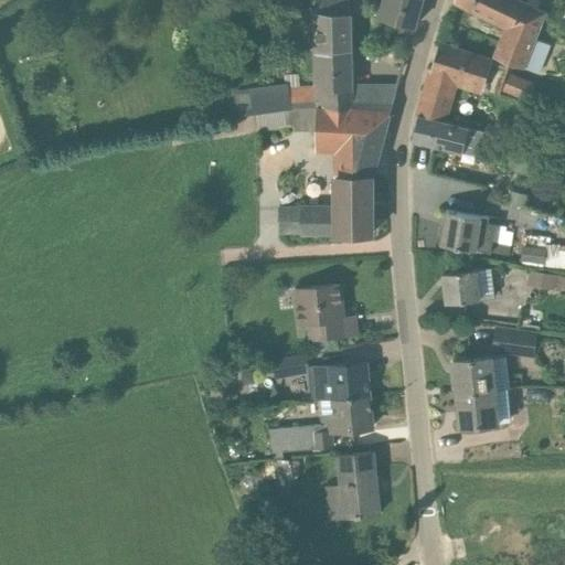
[(309,53),(351,54),(349,0),(313,0),(315,49),(309,49),(309,53)]
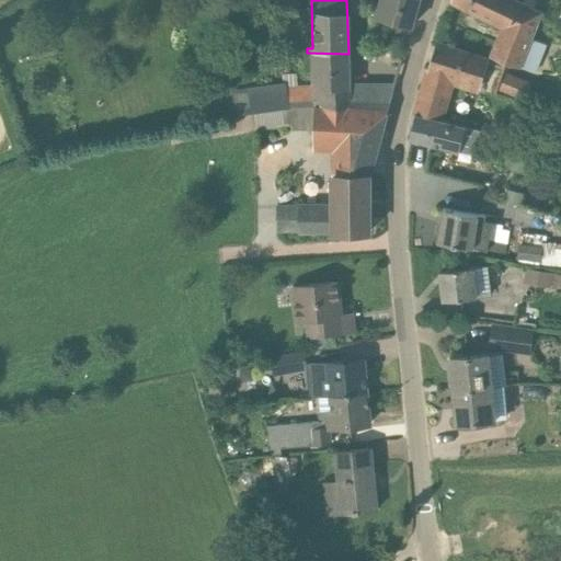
[(411,27),(419,0),(378,0),(374,18),(411,27)]
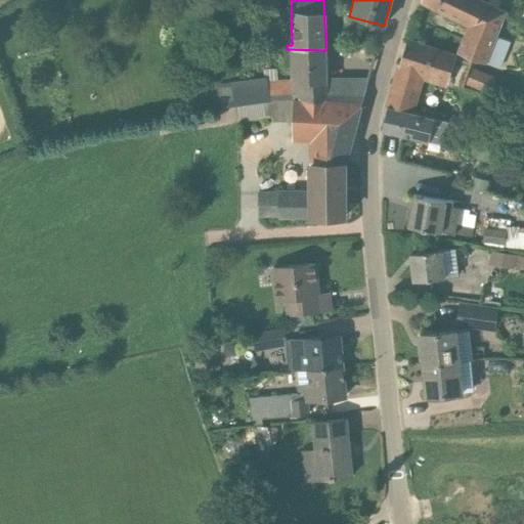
[(499,68),(510,41),(494,35),(503,13),(476,0),(421,0),(422,1),(467,26),(457,51),(499,68)]
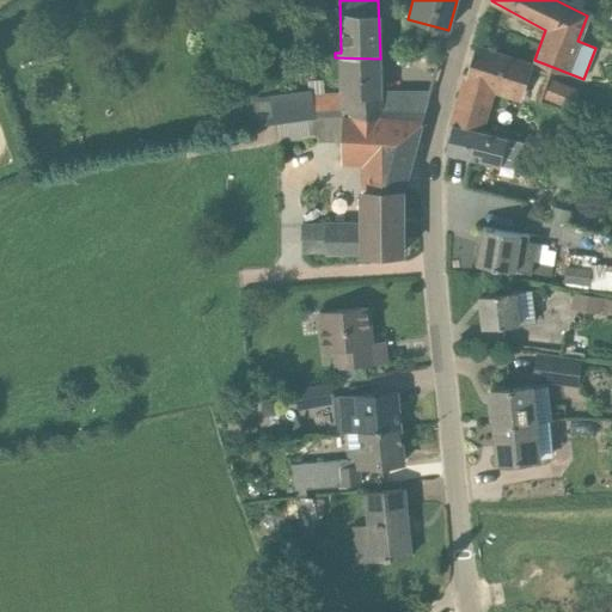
[(464,85),(495,95),(495,92),(521,101),(532,67),(475,49),(465,78),(464,85)]
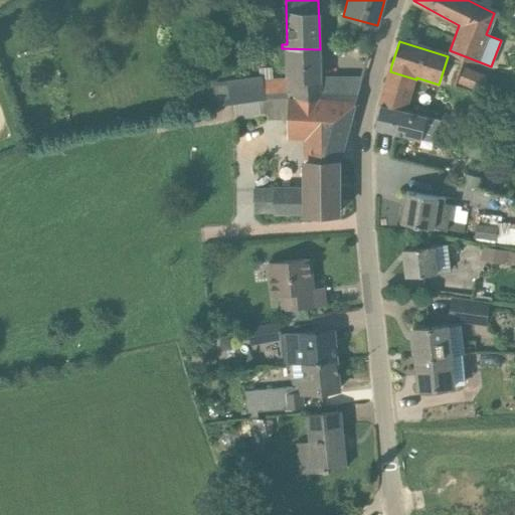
[(260,73),(226,78),(230,103),(258,99),(264,98),(282,98),(282,100),(357,98),(362,77),(334,77),(320,77),(320,49),(282,48),(282,66),(287,66),(287,77),(274,77),(260,78),(260,73)]
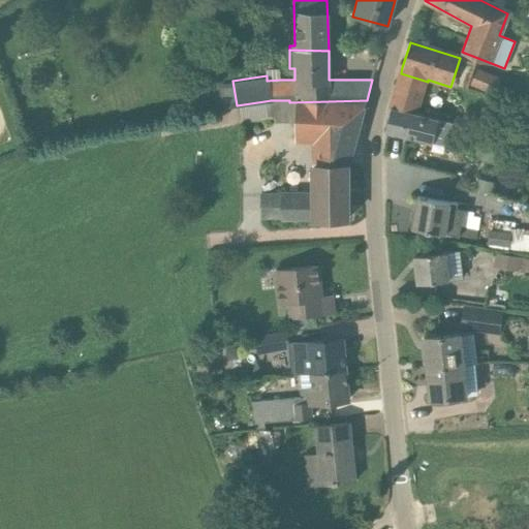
[(499,78),(476,68),(469,88),(492,97),(499,78)]
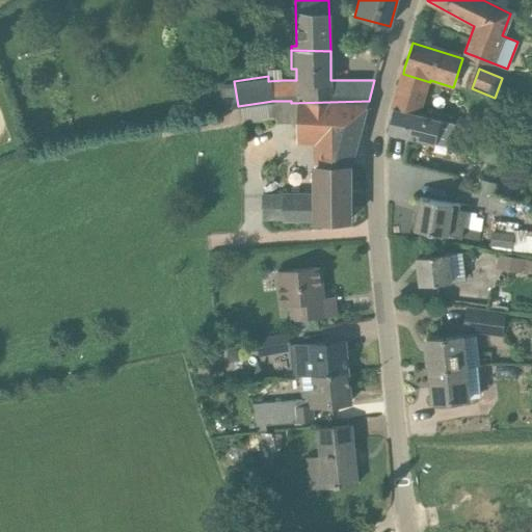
[(222,108),(238,106),(234,81),(218,83),(222,108)]
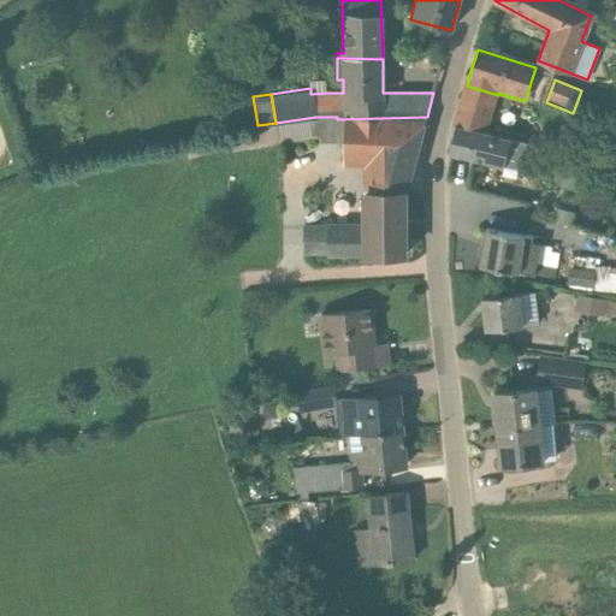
[(463,100),(457,123),(489,131),(495,107),(463,100)]
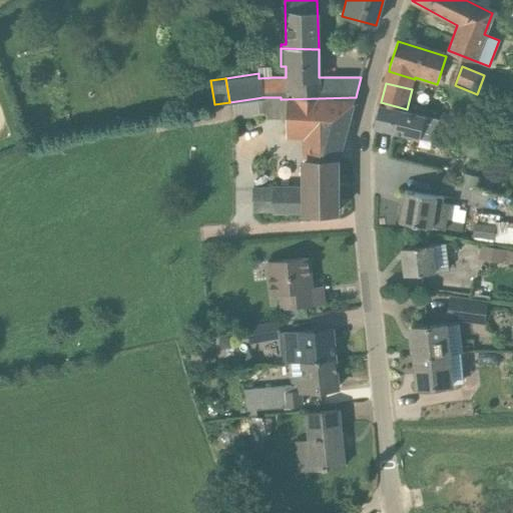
[(263,97),(257,98),(259,114),(265,114),(266,118),(286,118),(286,135),(309,135),(306,189),(272,189),(272,212),(339,211),(339,161),(345,139),(356,97),(281,99),(281,97),(263,97)]
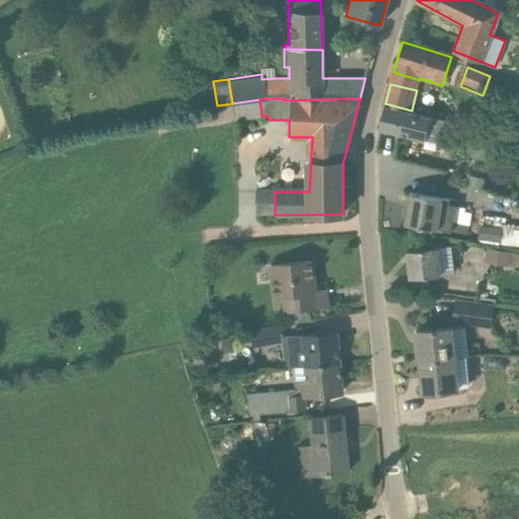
[(412,110),(385,103),(378,129),(402,135),(439,144),(445,120),(412,110)]
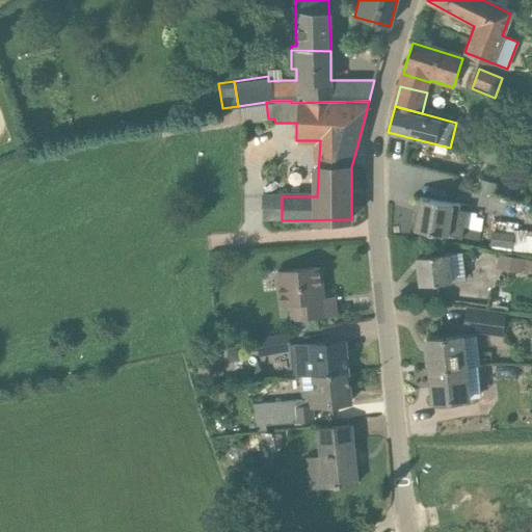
[(496,184),(481,180),(478,191),(493,195),(496,184)]
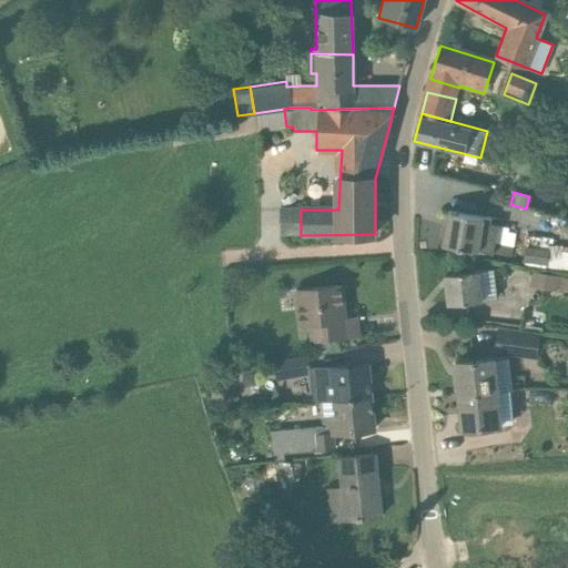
[(486,252),(492,219),(484,217),(485,217),(449,211),(443,245),(478,251),(486,252)]
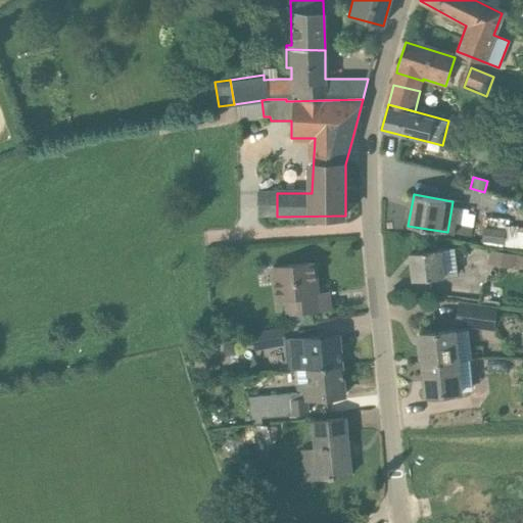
[(458,233),(475,236),(477,224),(459,222),(458,233)]
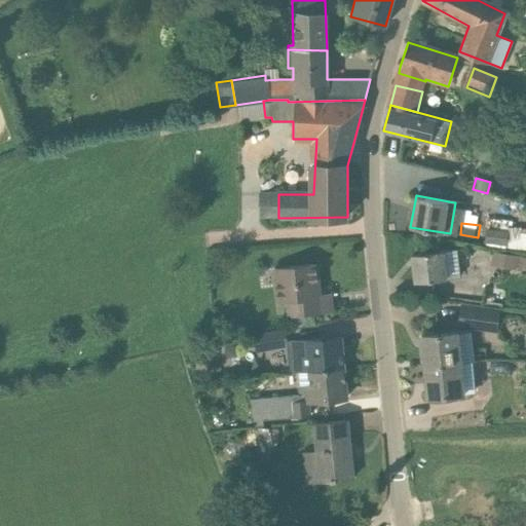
[(508,232),(486,229),(484,242),(505,246),(508,232)]
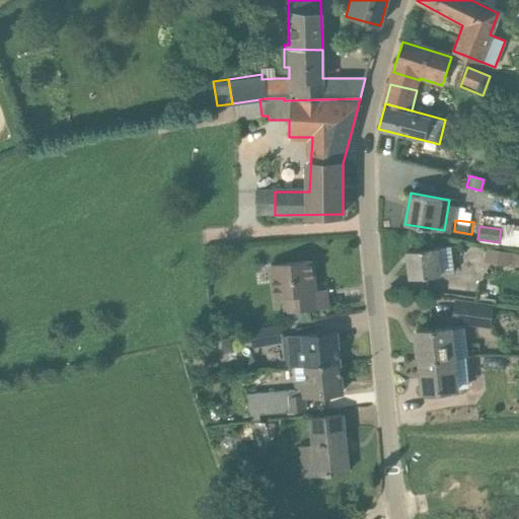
[(412,278),(441,275),(455,273),(452,245),(408,250),(412,278)]
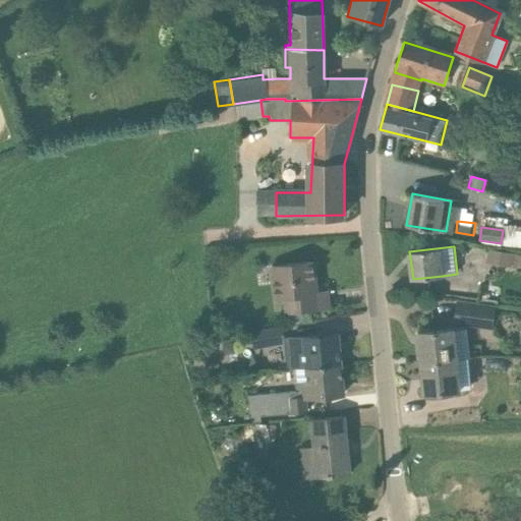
[(513,268),(514,253),(488,248),(486,263),(513,268)]
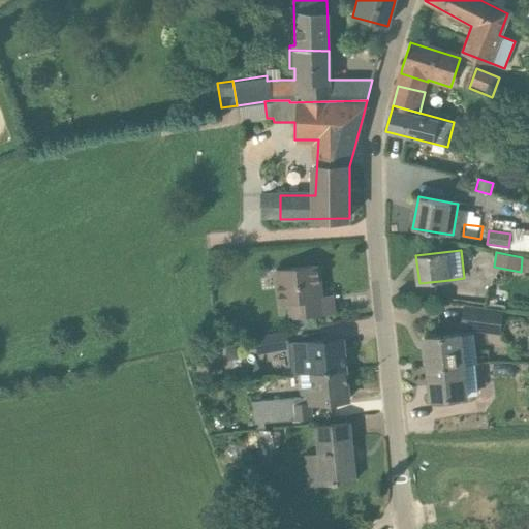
[(315,314),(314,300),(321,299),(318,267),(277,271),(281,303),(290,302),(292,317),(315,314)]
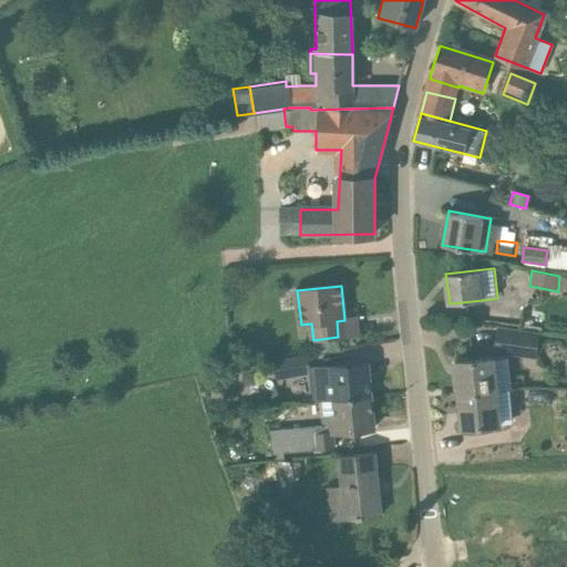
[(536,359),(539,334),(497,329),(494,352),(536,359)]
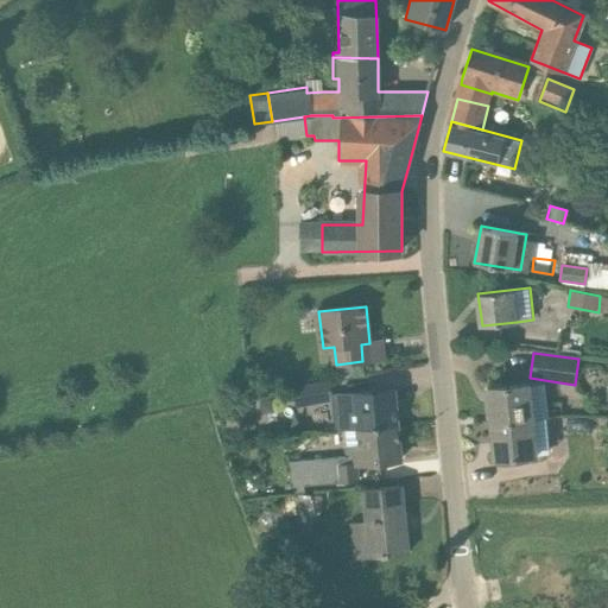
[(296,407),(333,400),(328,380),(291,387),(296,407)]
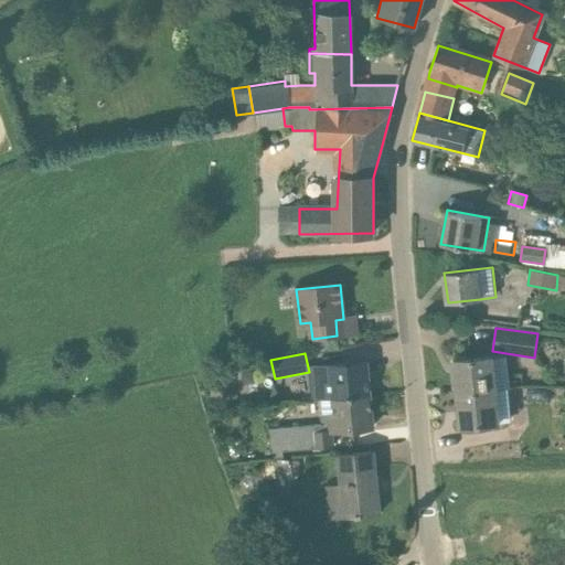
[(457,394),(494,390),(491,356),(454,361),(457,394)]
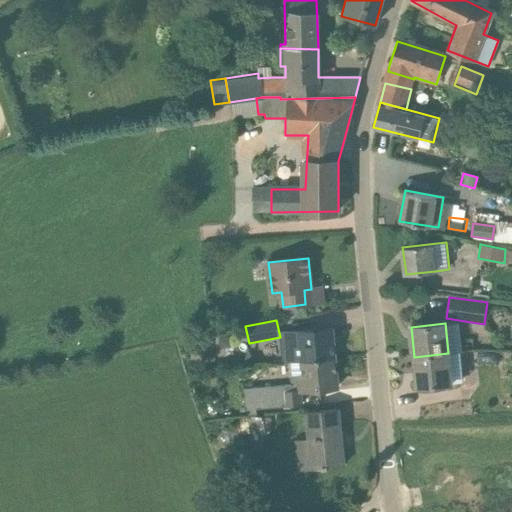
[(299,333),(285,334),(288,362),(291,362),(302,361),(334,358),(331,328),(299,332),(299,333)]
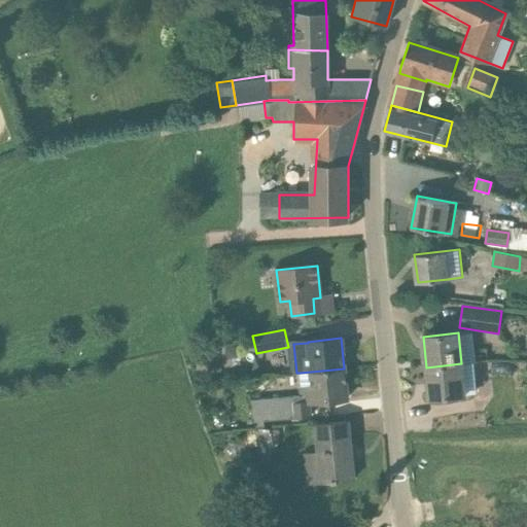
[(461,363),(426,367),(429,397),(464,394),(461,363)]
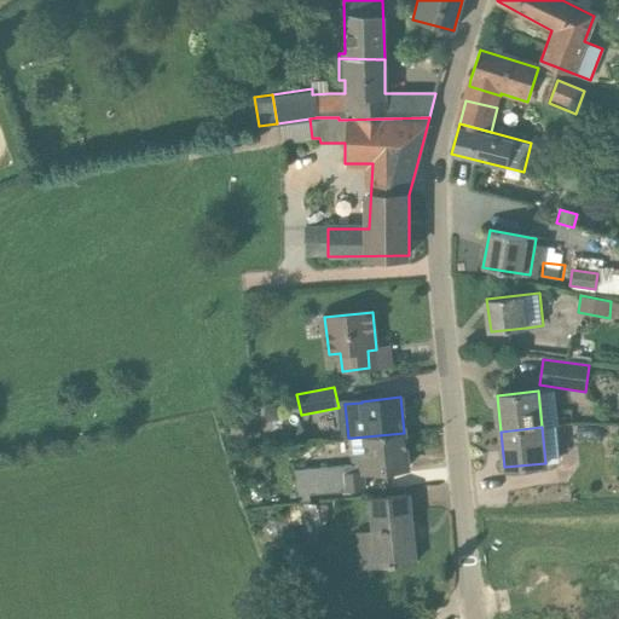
[(404,433),(365,437),(352,438),(353,453),(351,453),(351,466),(294,470),(296,503),(310,502),(308,496),(363,490),(362,473),(408,468),(404,433)]
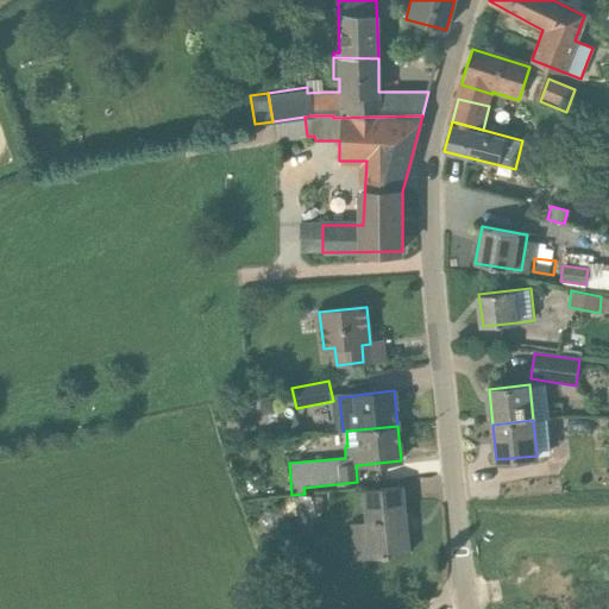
[(355,560),(370,559),(390,557),(390,554),(410,552),(405,487),(364,490),(366,522),(351,525),(355,560)]
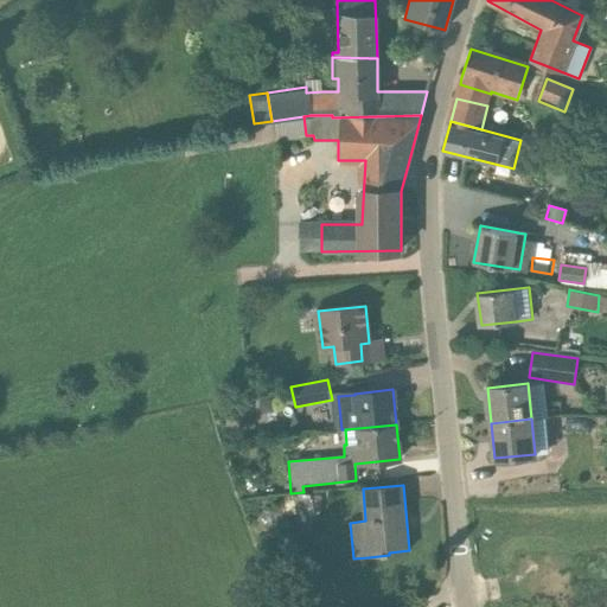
[(282,498),(282,509),(285,516),(295,516),(296,535),(312,534),(310,516),(314,516),(314,512),(321,512),(321,497),(310,497),(310,494),(296,494),(282,498)]
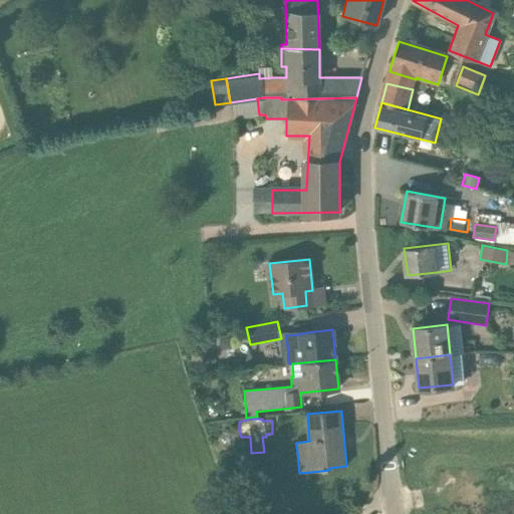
[(238,429),(228,431),(234,458),(244,455),(238,429)]
